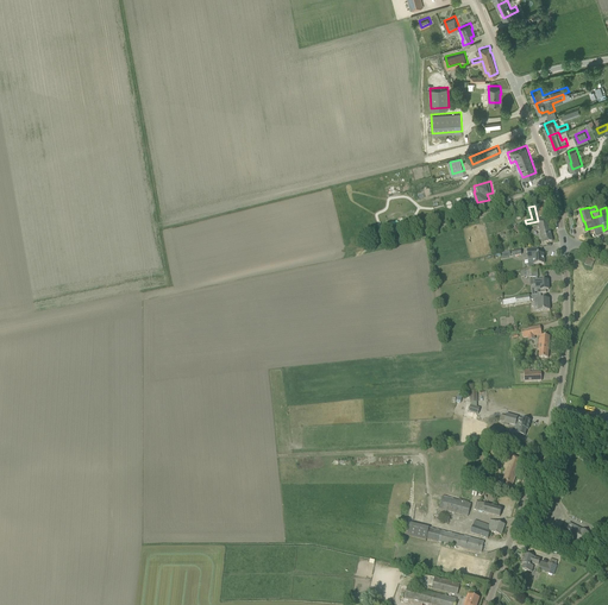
[(538,218),(544,240),(547,239),(553,238),(549,215),(538,218)]
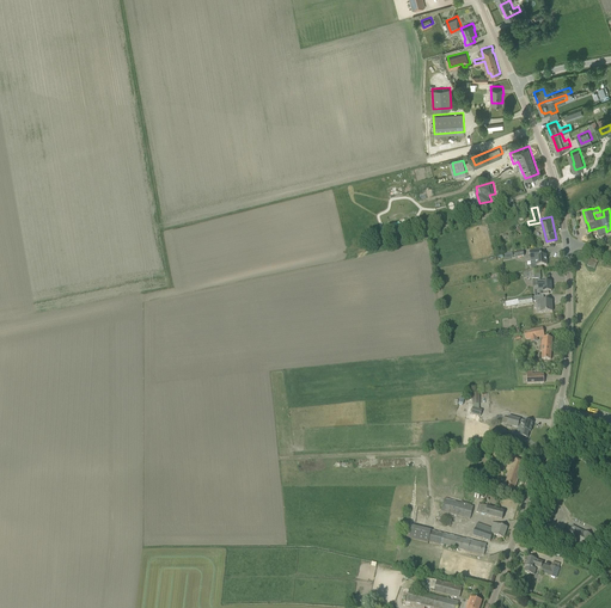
[(536,249),(531,249),(531,258),(537,258),(537,263),(548,262),(548,252),(544,252),(544,251),(542,251),(542,247),(536,247),(536,249)]
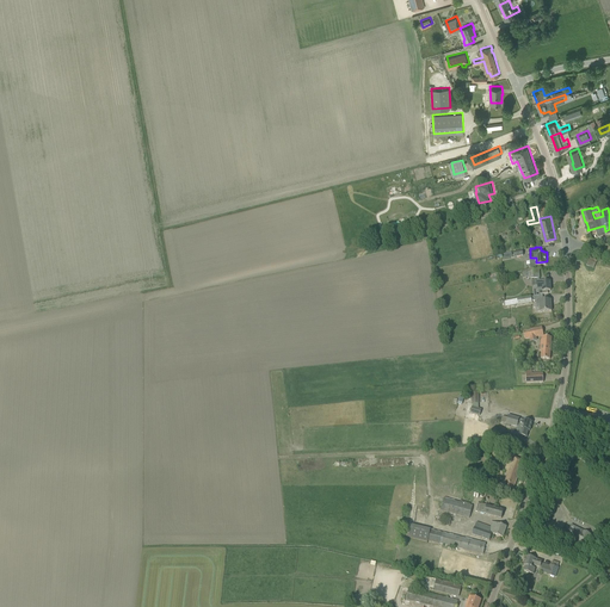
[(538,282),(536,283),(536,286),(540,286),(540,291),(549,290),(549,287),(552,287),(552,278),(548,278),(548,277),(538,278),(538,282)]
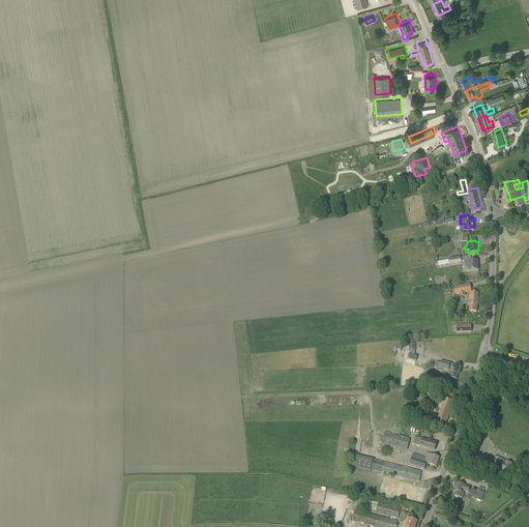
[(449,257),(438,260),(439,264),(450,262),(463,260),(462,255),(449,257)]
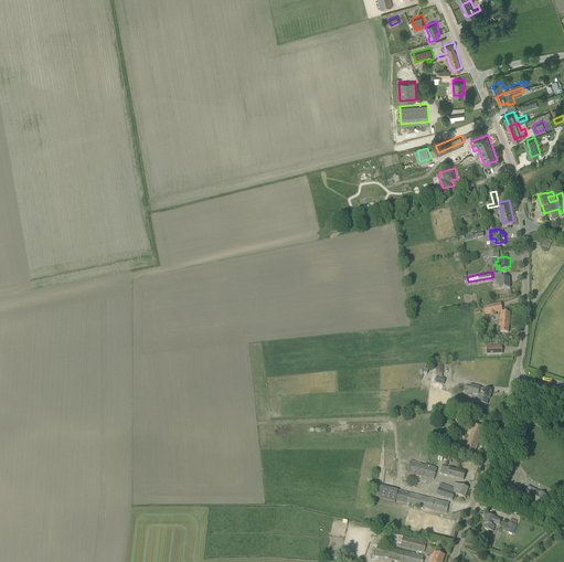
[(511,285),(510,275),(500,275),(497,276),(497,279),(498,279),(498,282),(500,282),(500,286),(511,285)]
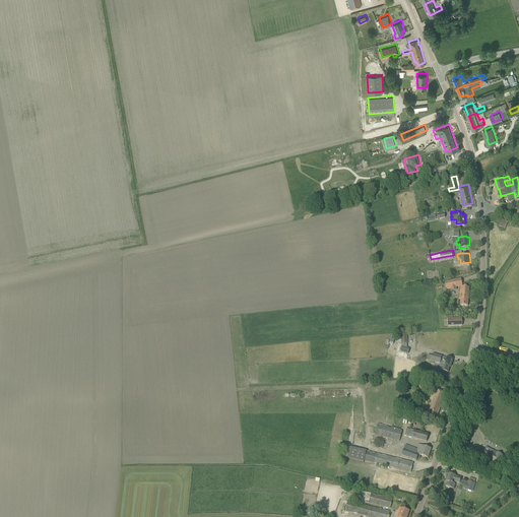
[(462,276),(446,279),(447,286),(457,284),(456,283),(463,282),(462,276)]
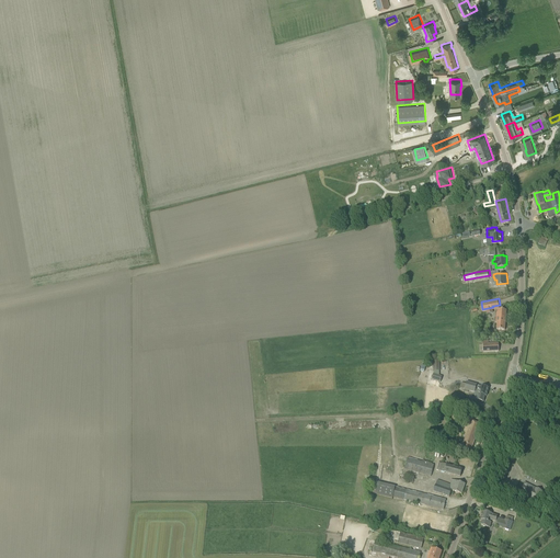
[(498,320),(498,327),(505,328),(507,307),(498,307),(496,316),(496,320),(498,320)]
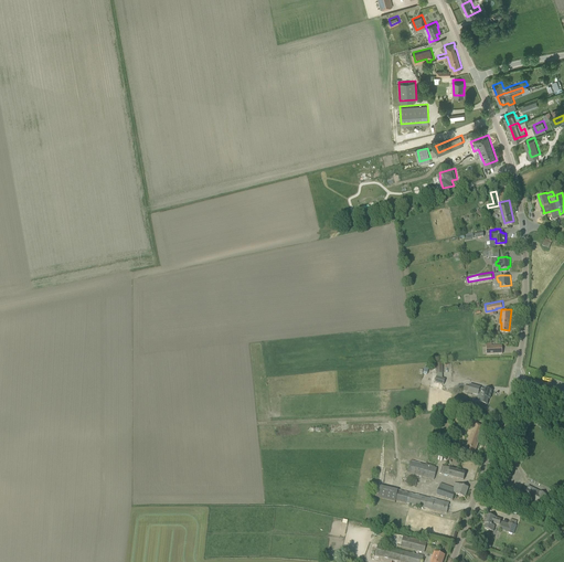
[(503,342),(487,342),(488,351),(503,351),(503,342)]
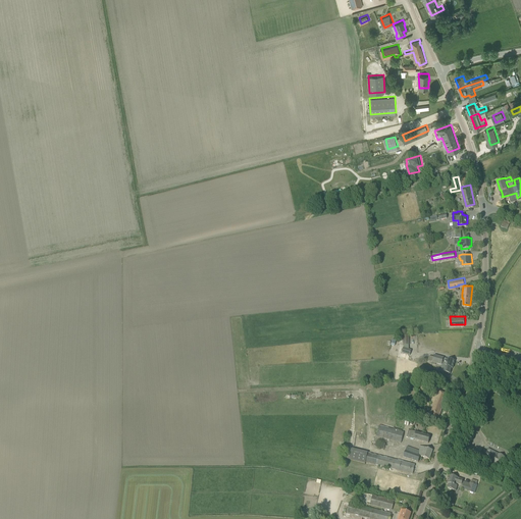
[(454,366),(456,358),(449,357),(445,356),(445,355),(434,353),(433,360),(443,362),(443,363),(445,363),(444,366),(446,367),(445,369),(451,371),(453,366),(454,366)]
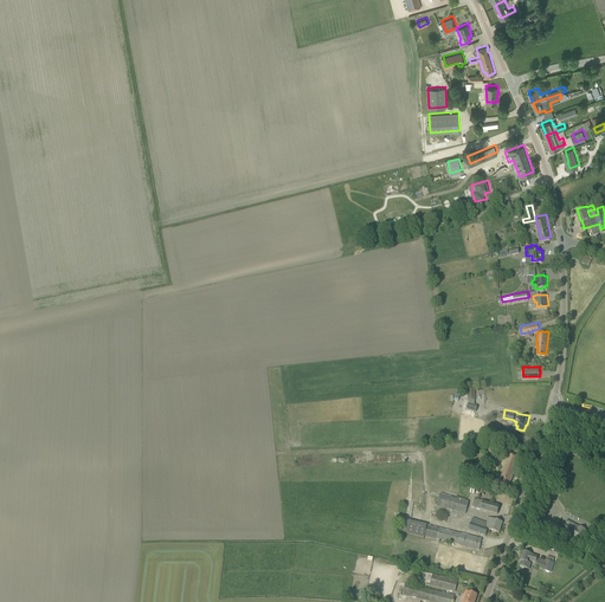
[(483,450),(495,454),(497,446),(486,441),(483,450)]
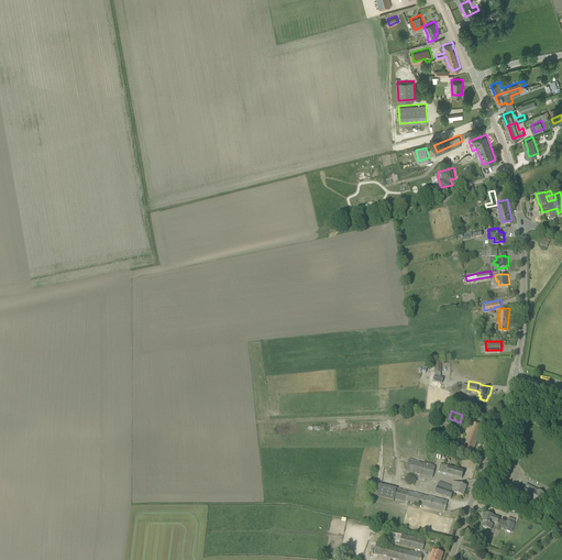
[(465,447),(469,448),(473,450),(483,423),(474,419),(465,447)]
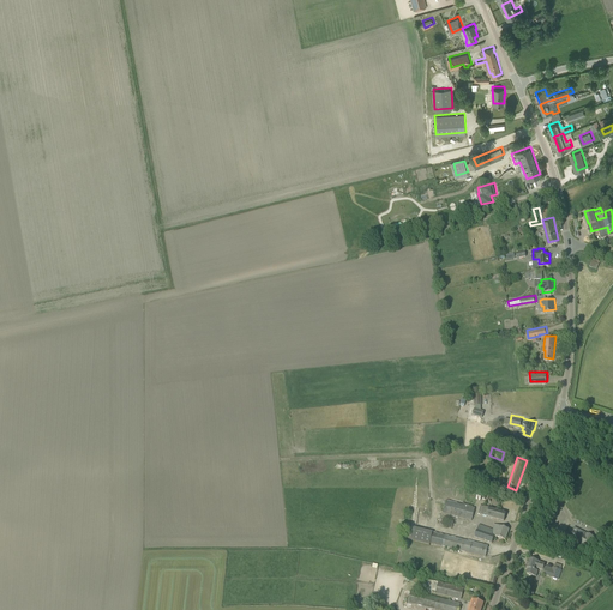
[(444,509),(473,518),(476,505),(448,497),(444,509)]
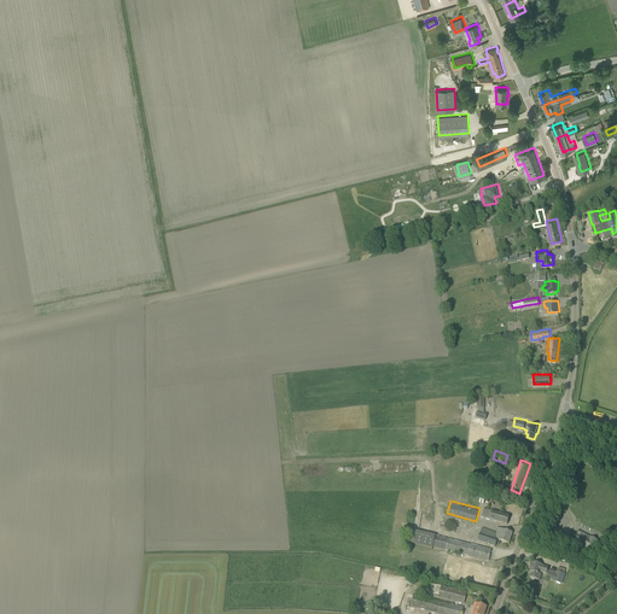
[(482,514),(492,516),(502,520),(508,521),(511,513),(489,507),(484,506),(482,514)]
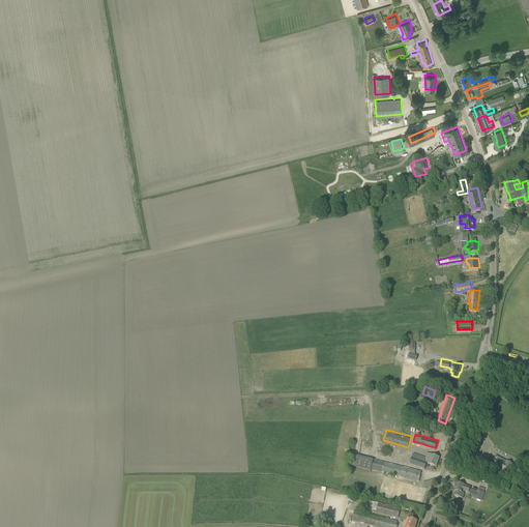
[(427,451),(428,451),(427,455),(424,455),(414,450),(410,462),(425,467),(428,461),(437,464),(440,455),(428,450),(427,451)]
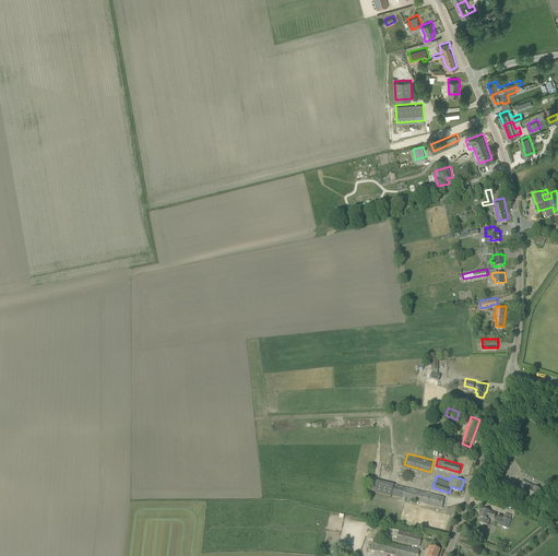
[(371,488),(392,494),(392,493),(443,505),(446,495),(375,477),(371,488)]
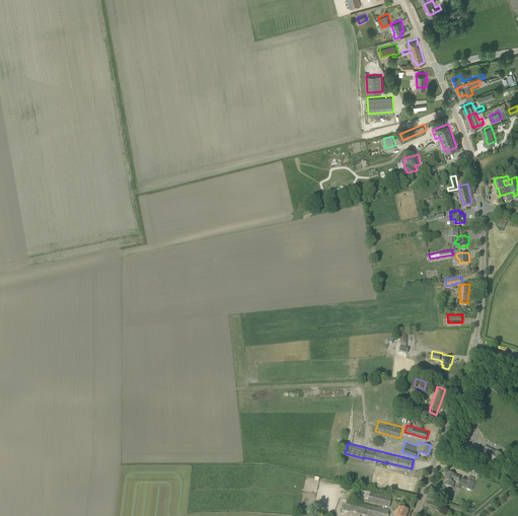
[(482,452),(499,461),(503,452),(497,449),(486,443),(485,446),(482,452)]
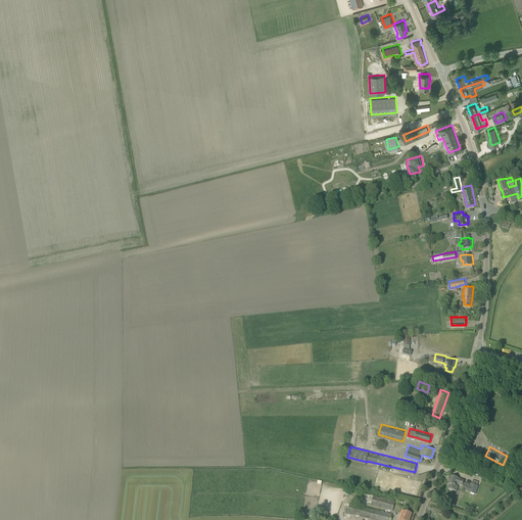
[(463,483),(465,478),(459,476),(452,474),(451,477),(449,477),(447,482),(451,483),(449,486),(458,489),(459,484),(458,484),(459,482),(463,483)]
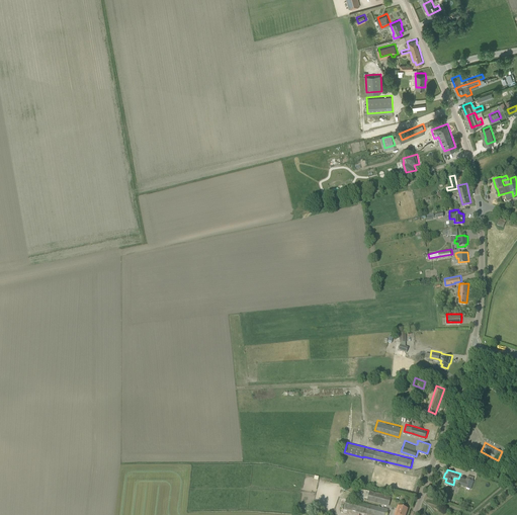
[(459,482),(471,486),(474,480),(461,476),(459,482)]
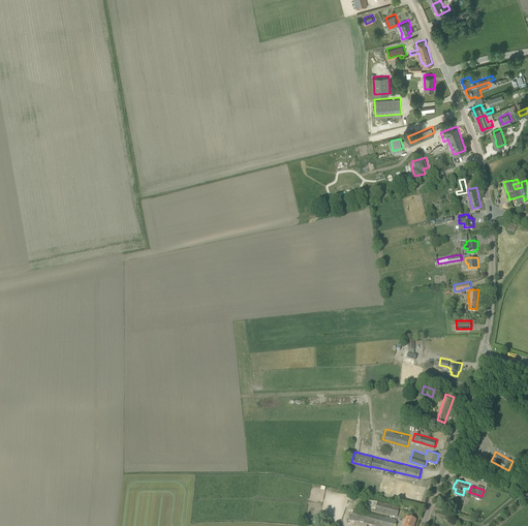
[(378,499),(376,508),(393,513),(398,514),(400,504),(395,503),(378,499)]
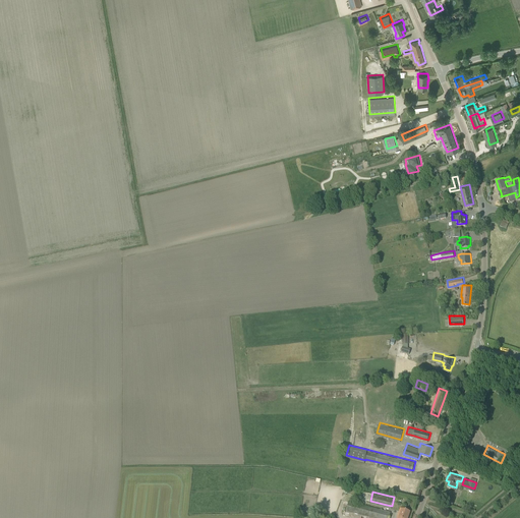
[(347,509),(384,517),(389,517),(391,510),(349,499),(347,509)]
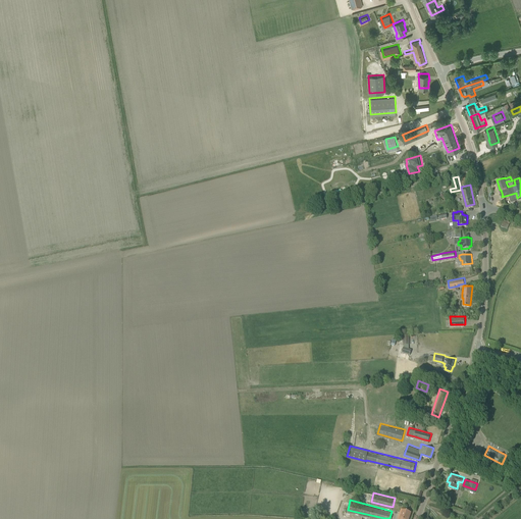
[(397,518),(409,518),(412,510),(404,507),(400,518),(398,517),(397,518)]
